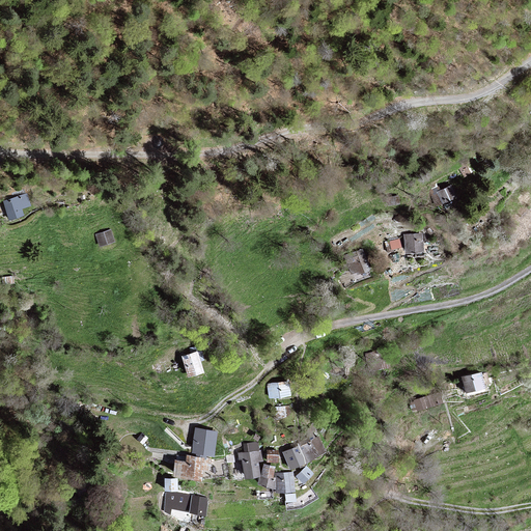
[(29,189),(4,196),(11,218),(25,214),(23,207),(33,204),(29,189)]
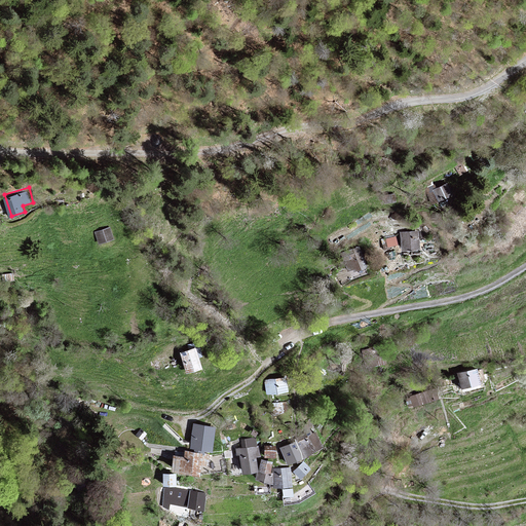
[(110,226),(96,230),(100,242),(113,238),(110,226)]
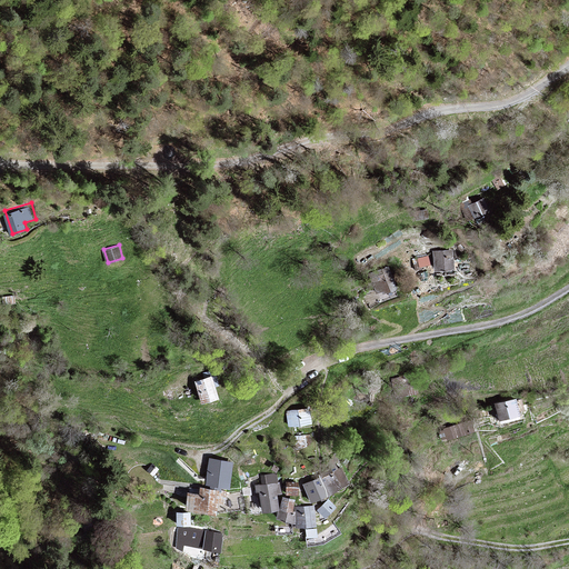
[(433,249),(435,268),(457,267),(456,247),(433,249)]
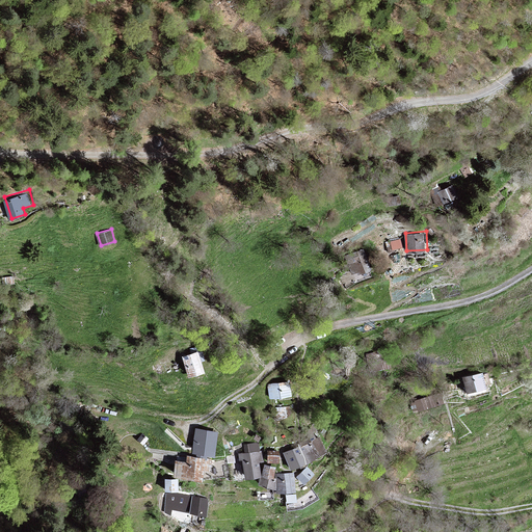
[(392,247),(403,245),(402,237),(390,239),(392,247)]
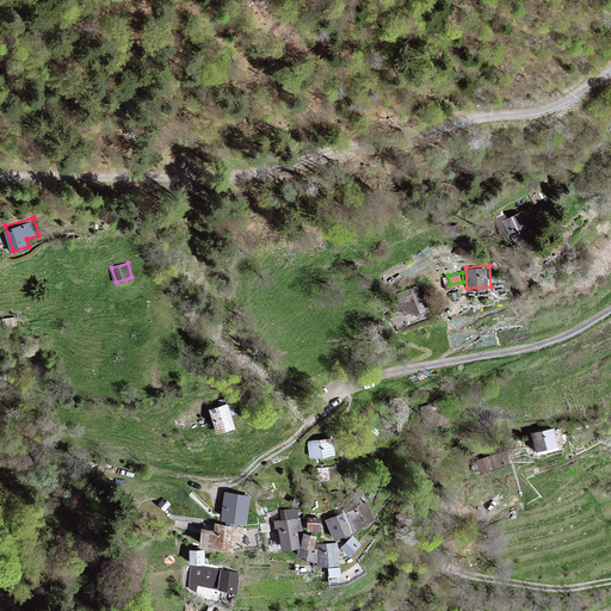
[(421,288),(400,291),(405,315),(426,310),(421,288)]
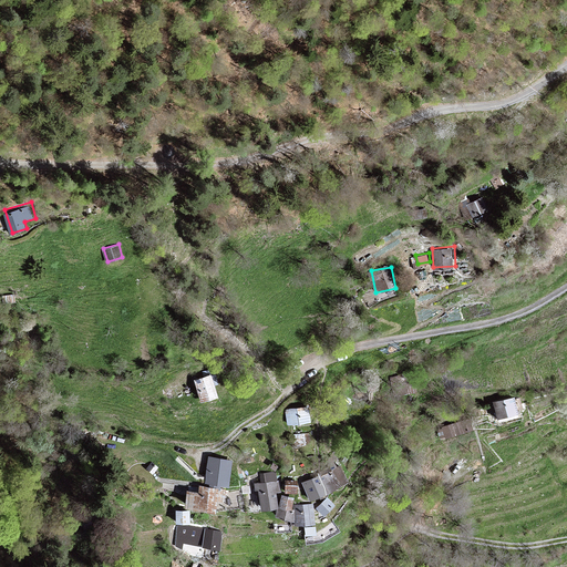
[(213,372),(196,378),(204,402),(220,397),(213,372)]
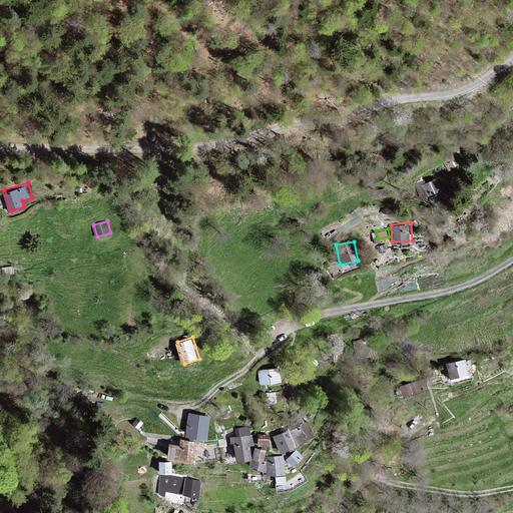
[(468,358),(448,362),(451,376),(471,372),(468,358)]
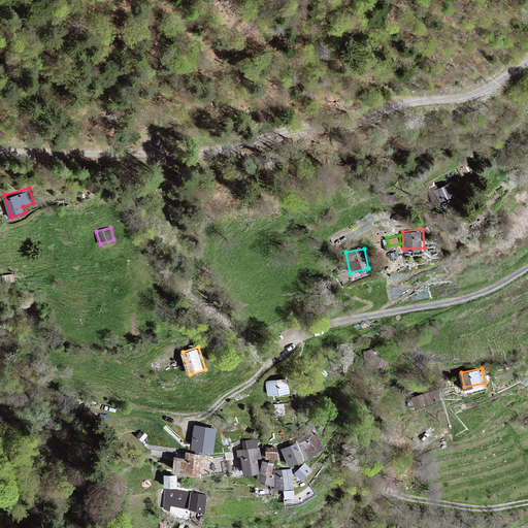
[(269,381),(270,393),(292,391),(291,380),(269,381)]
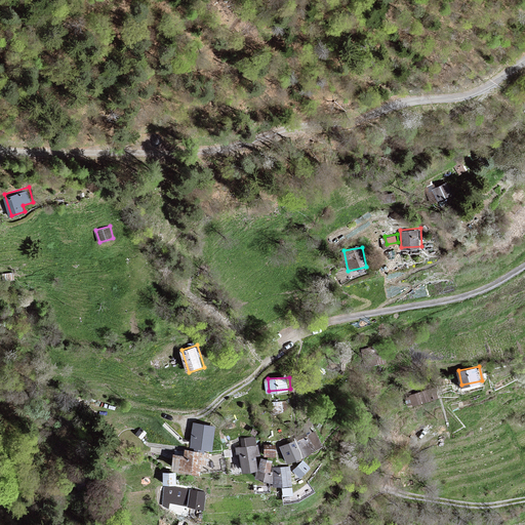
[(435,389),(408,398),(411,406),(438,397),(435,389)]
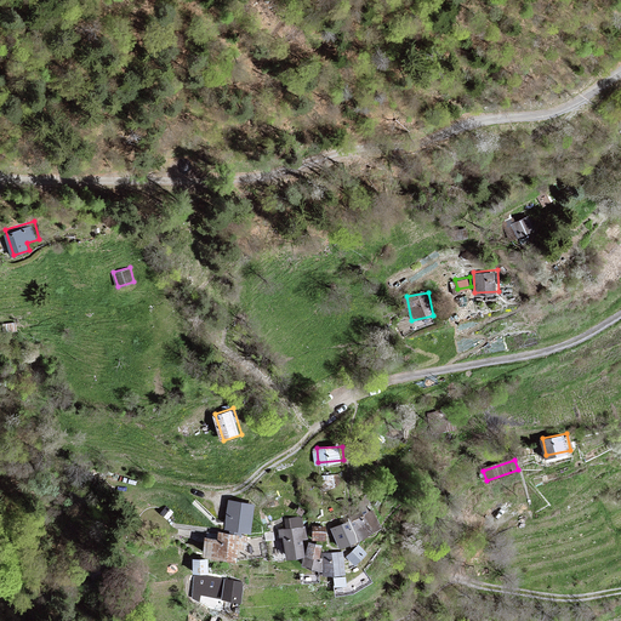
[(254,506),(228,502),(226,530),(250,533),(254,506)]
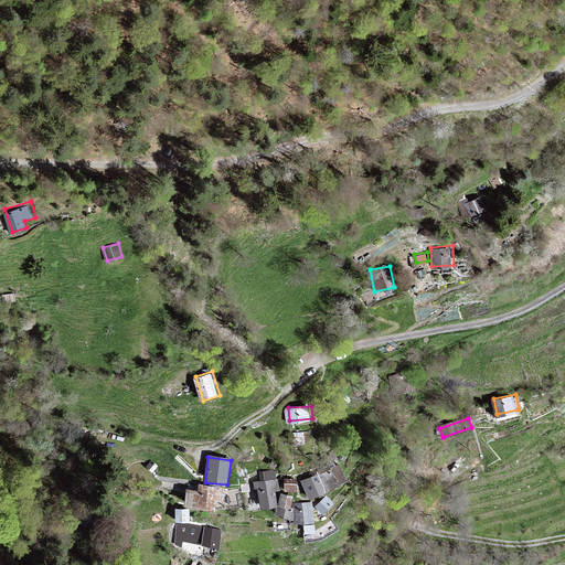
[(337,466),(319,476),(326,491),(345,480),(337,466)]
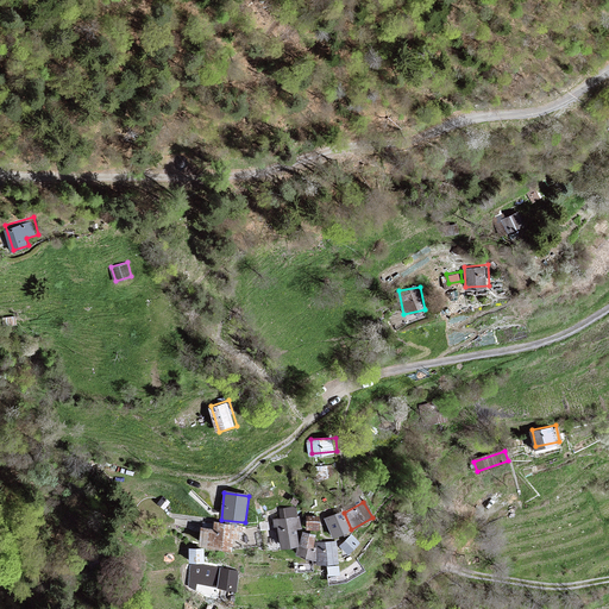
[(280,510),(281,520),(297,518),(296,507),(280,510)]
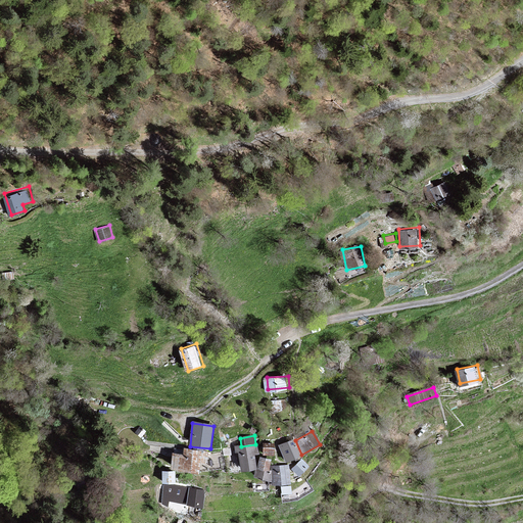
[(301,455),(295,440),(280,446),(286,462),(301,455)]
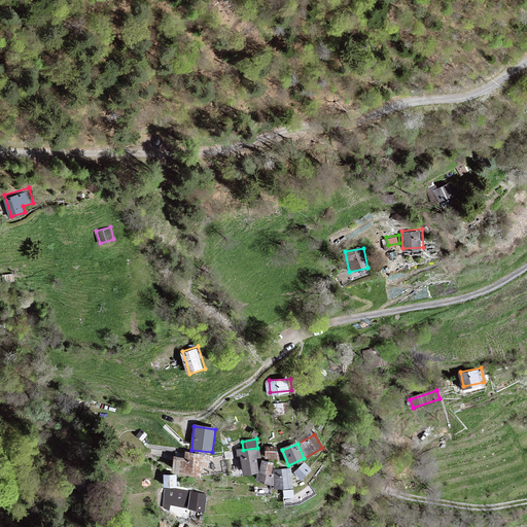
[(243,450),(239,450),(243,475),(259,471),(256,457),(260,457),(258,447),(257,448),(243,450)]
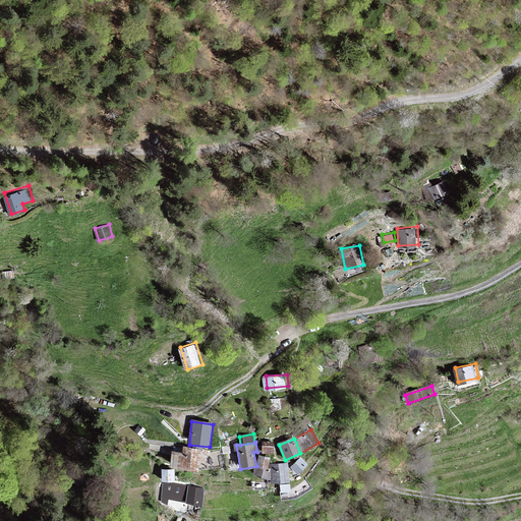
[(273,443),(264,443),(264,453),(273,453),(273,443)]
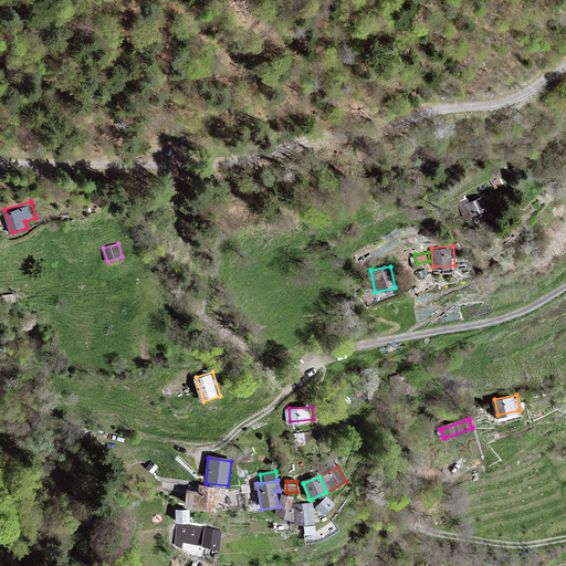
[(201,490),(191,489),(189,505),(218,509),(218,504),(227,505),(229,489),(202,484),(201,490)]
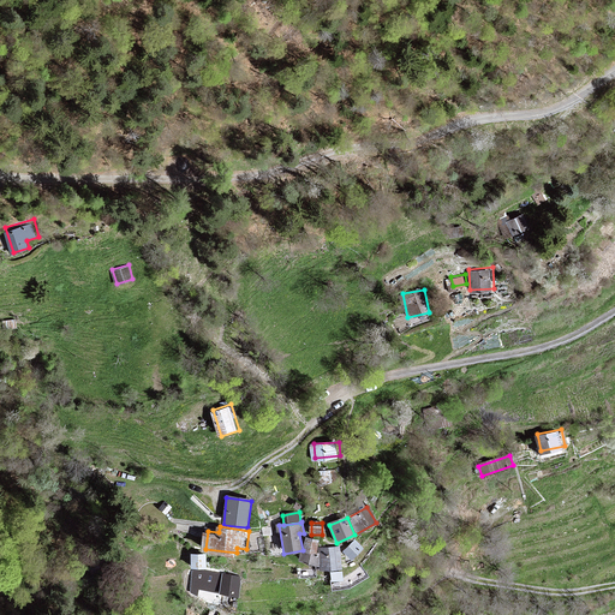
[(318,541),(306,538),(302,561),(322,566),(321,554),(316,553),(318,541)]
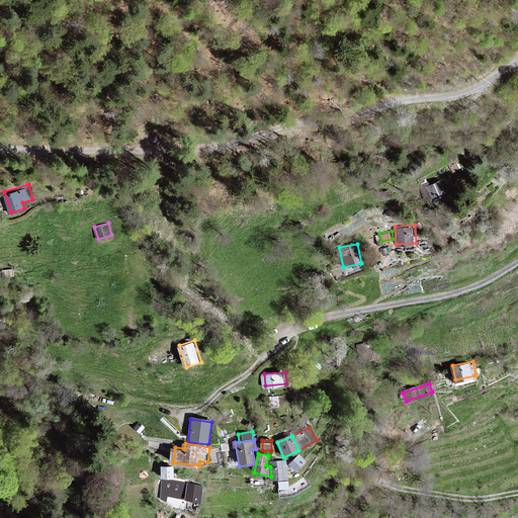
[(298,455),(289,464),(296,471),(306,462),(298,455)]
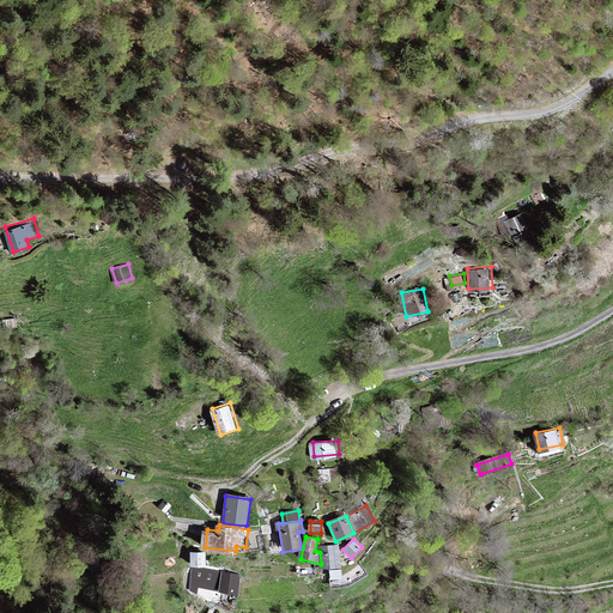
[(321,564),(321,569),(339,568),(338,545),(320,546),(320,552),(321,564)]
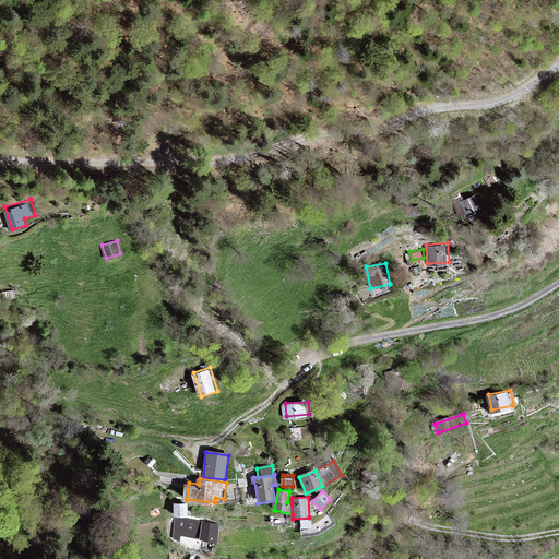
[(190,502),(177,502),(177,515),(191,515),(190,502)]
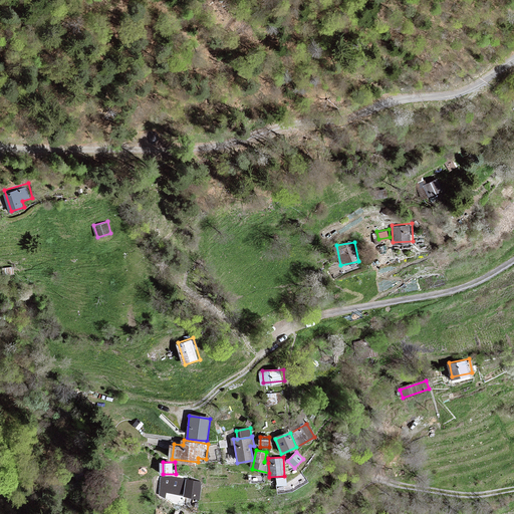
[(201,483),(161,476),(160,496),(183,499),(183,495),(199,497),(201,483)]
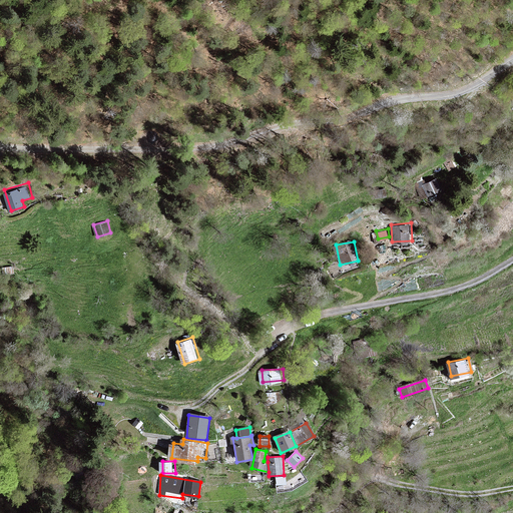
All buildings are outlined.
